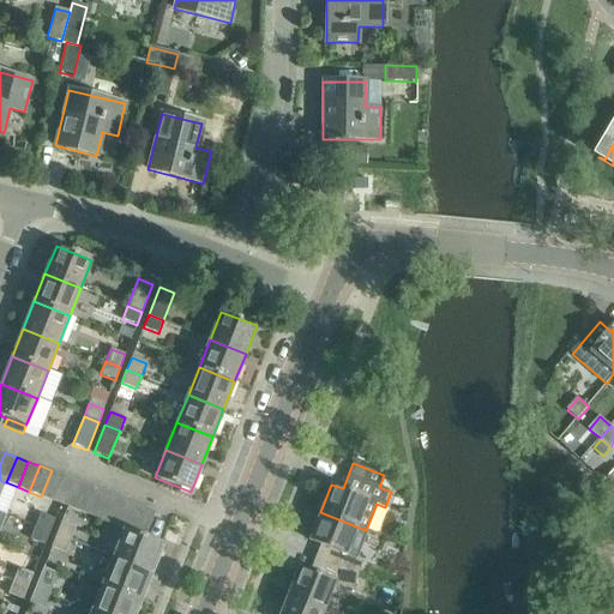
[(41,497),(53,501),(62,475),(52,470),(41,497)]
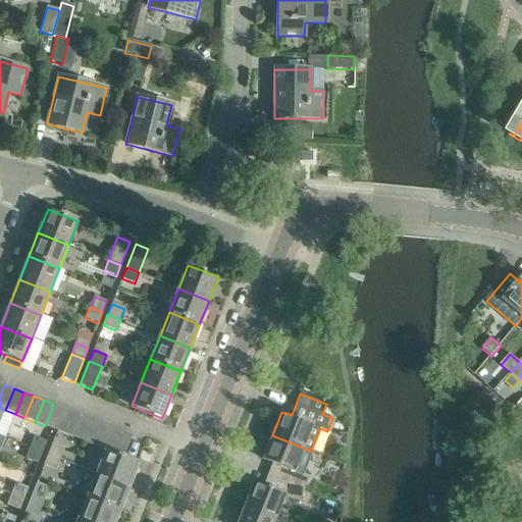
[(45,426),(54,430),(63,408),(53,404),(45,426)]
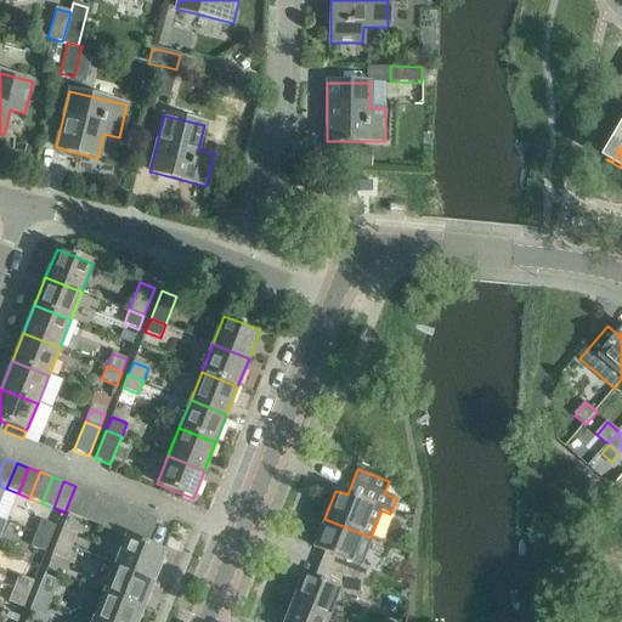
[(64,513),(77,516),(86,491),(75,486),(64,513)]
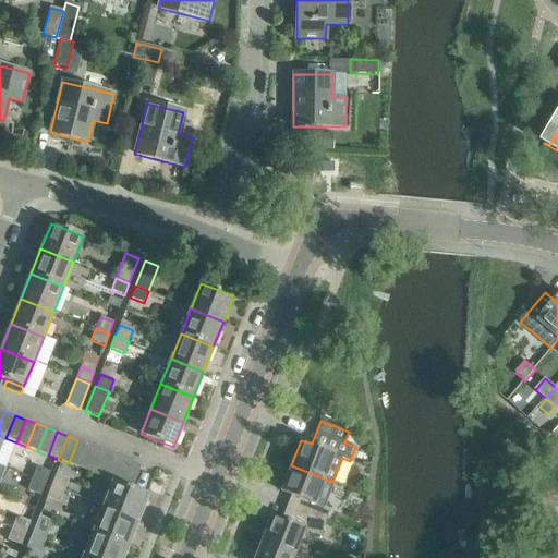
[(69,463),(80,468),(88,445),(77,440),(69,463)]
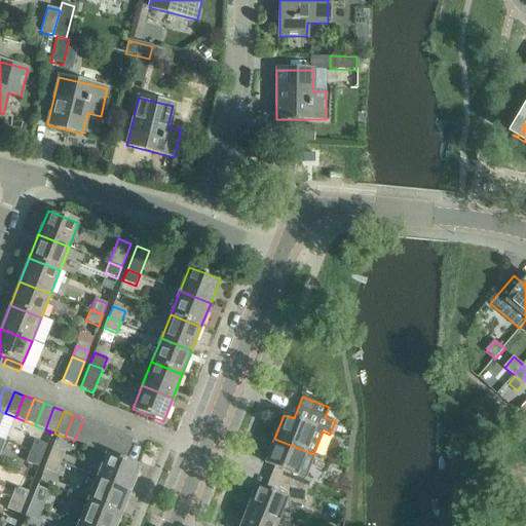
[(75,441),(84,445),(94,423),(83,419),(75,441)]
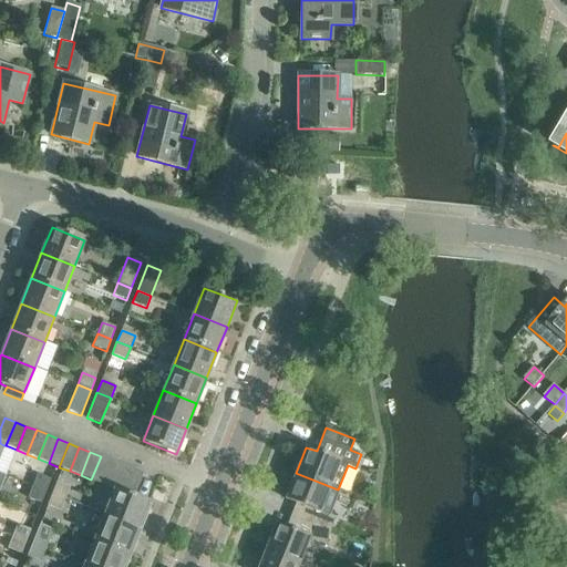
[(91,480),(102,484),(111,460),(101,456),(91,480)]
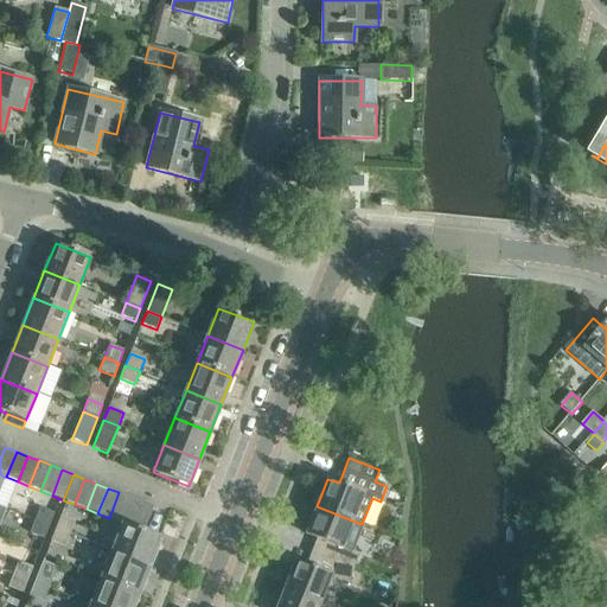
[(109,518),(120,523),(131,497),(119,492),(109,518)]
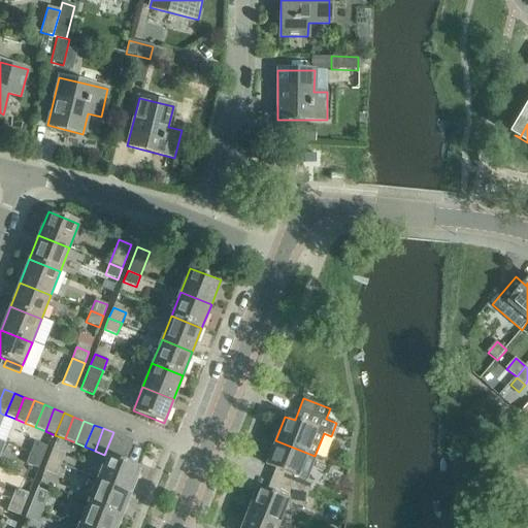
[(104,455),(106,456),(114,459),(124,436),(113,432),(104,455)]
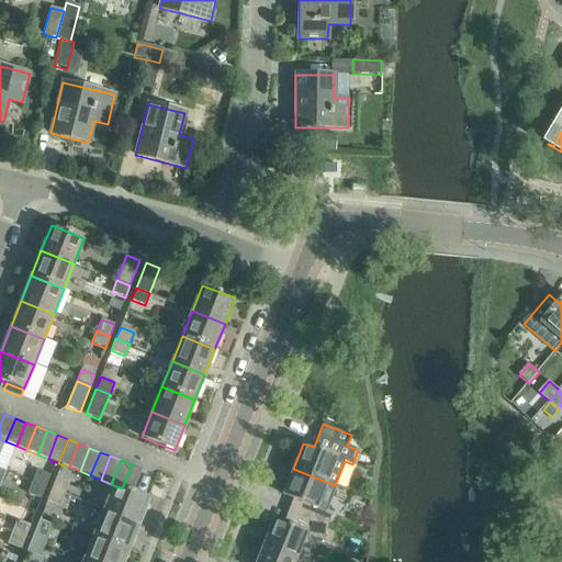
[(132,464),(122,489),(133,492),(142,469),(132,464)]
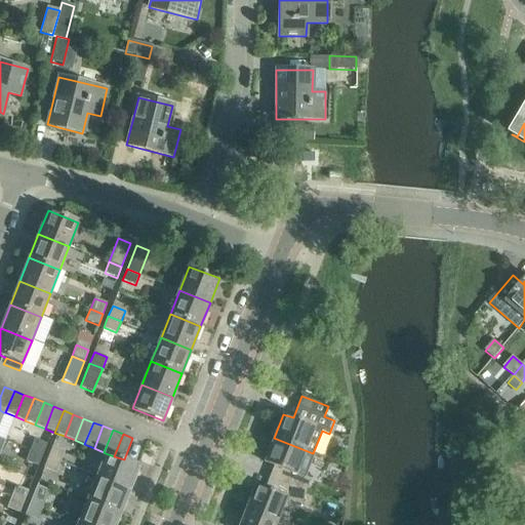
[(313,453),(274,438),(265,462),(274,466),(270,478),(306,492),(311,480),(304,477),(313,453)]
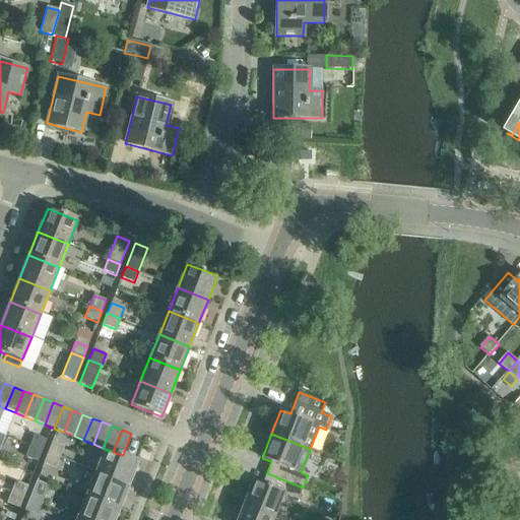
[(35,435),(30,445),(43,450),(46,440),(35,435)]
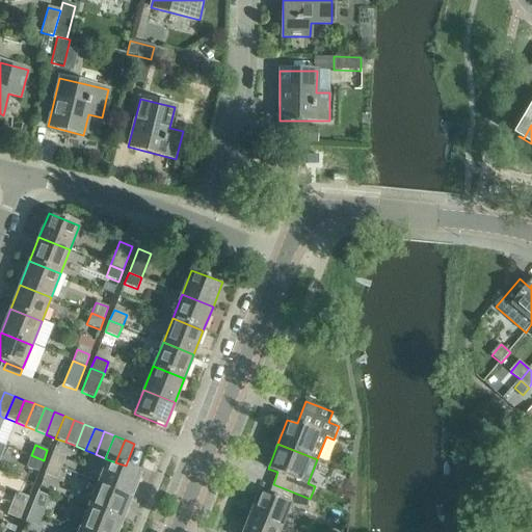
[(53,452),(49,462),(61,468),(65,457),(53,452)]
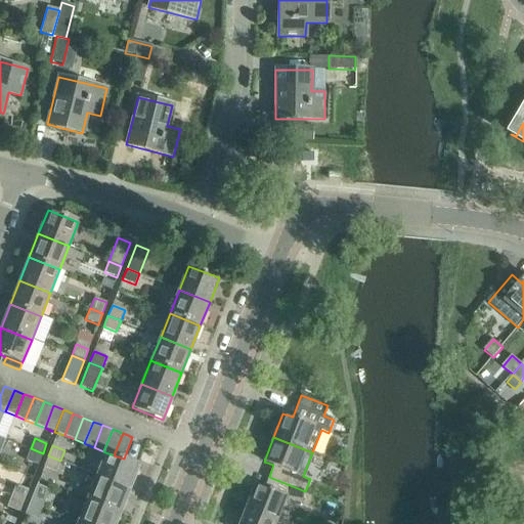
[(43,453),(31,448),(26,461),(38,466),(43,453)]
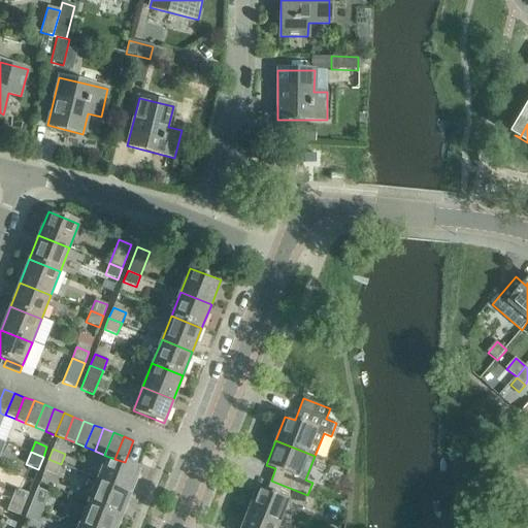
[(106,456),(97,480),(128,492),(131,484),(135,486),(140,470),(137,469),(137,467),(125,462),(114,459),(106,456)]
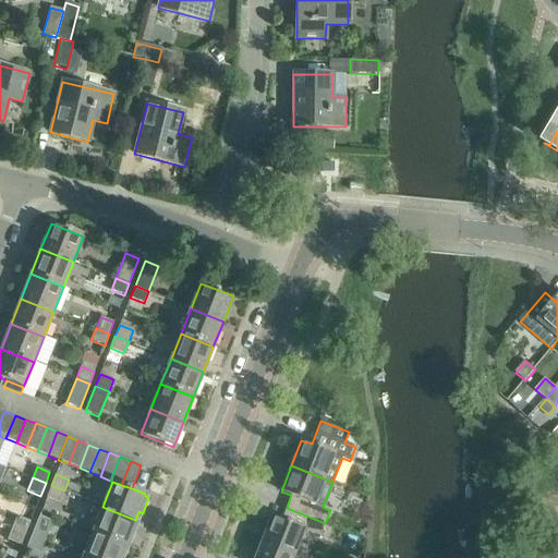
[(64,490),(51,485),(47,498),(59,504),(64,490)]
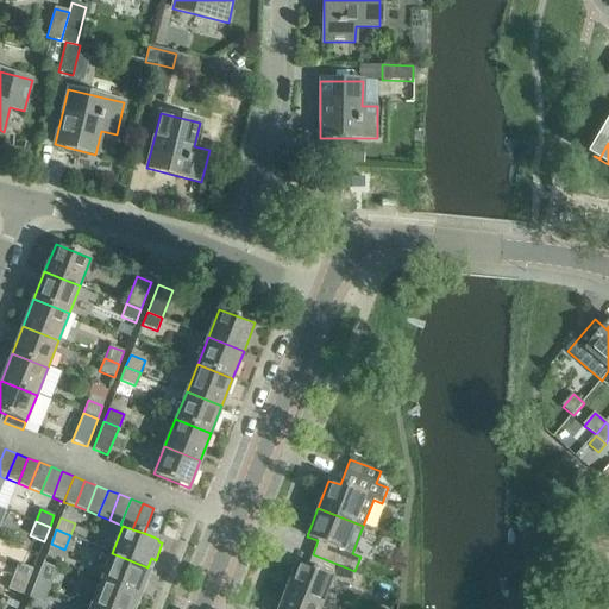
[(112,553),(101,581),(140,596),(146,583),(142,581),(148,567),(112,553)]
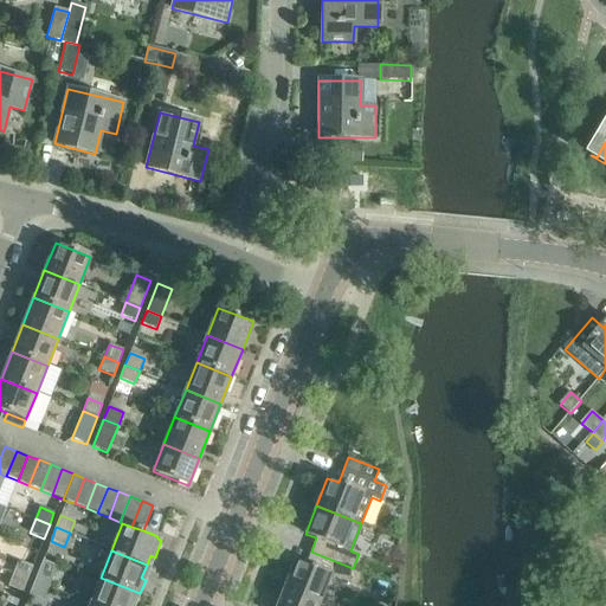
[(295,560),(284,588),(318,603),(330,575),(347,582),(353,568),(311,552),(305,565),(295,560)]
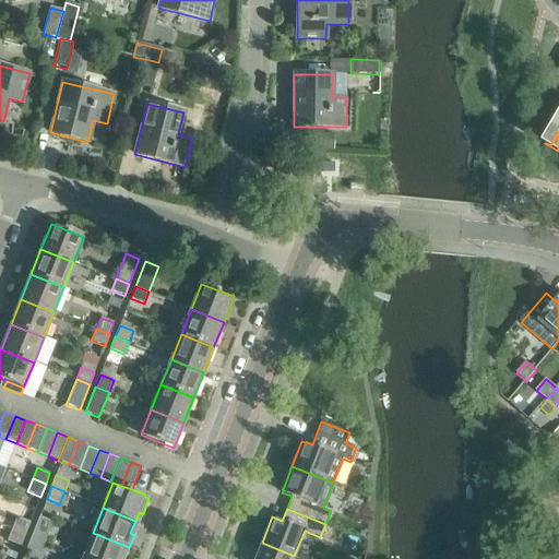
[(16,518),(12,528),(25,534),(30,523),(16,518)]
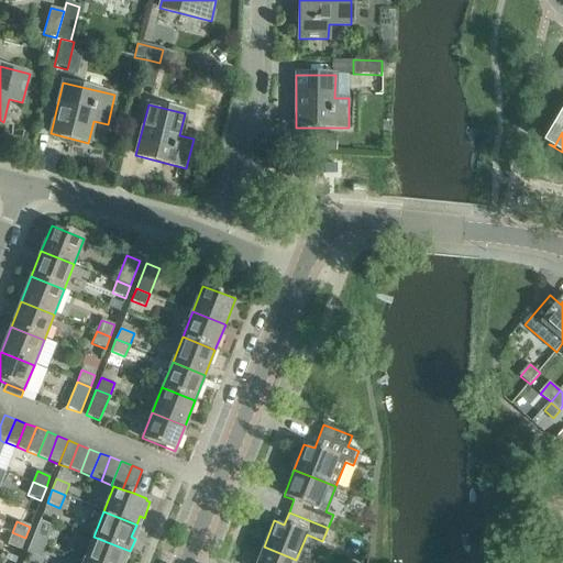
[(40,521),(32,540),(45,545),(52,530),(50,525),(40,521)]
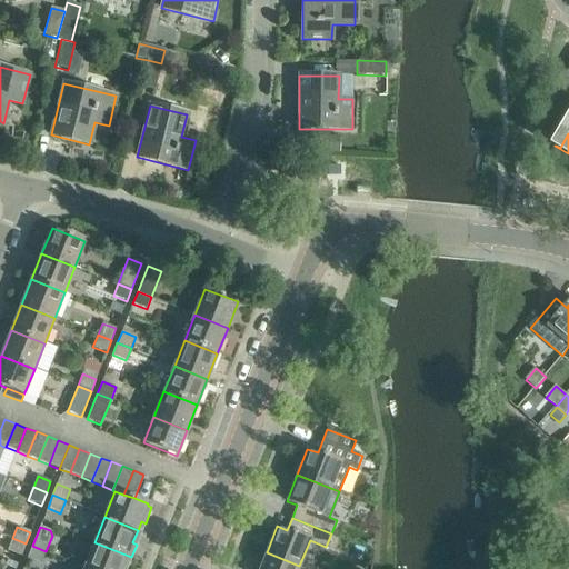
[(26,543),(12,538),(8,551),(21,556),(26,543)]
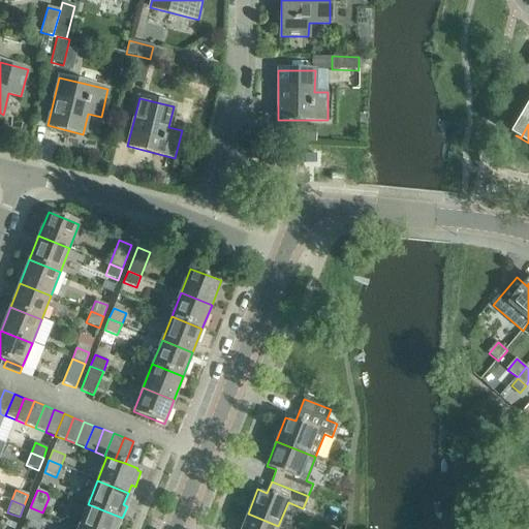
[(67,524),(79,528),(81,528),(118,528),(122,518),(88,504),(83,519),(70,514),(67,524)]
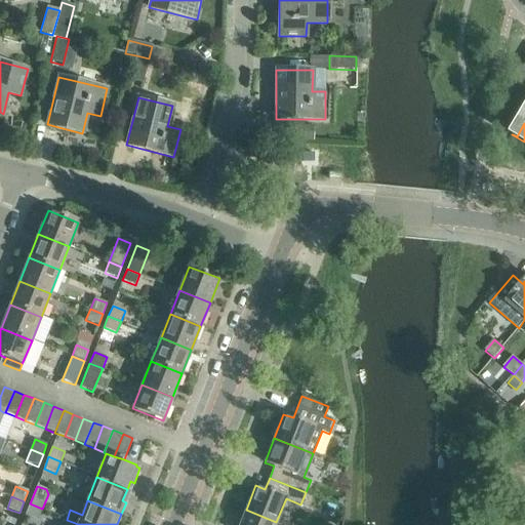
[(42,509),(30,503),(25,516),(37,521),(42,509)]
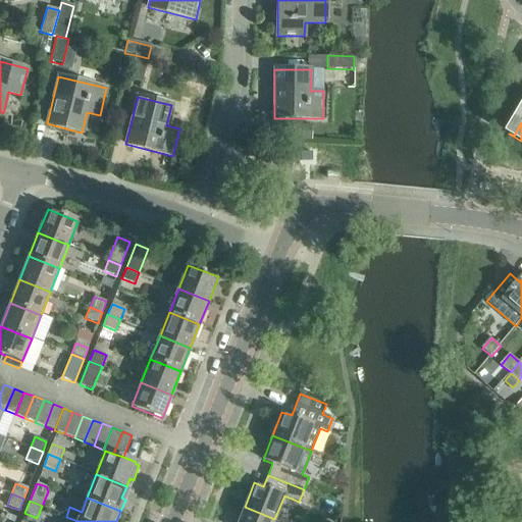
[(273,521),(274,519),(245,507),(238,521),(273,521)]
